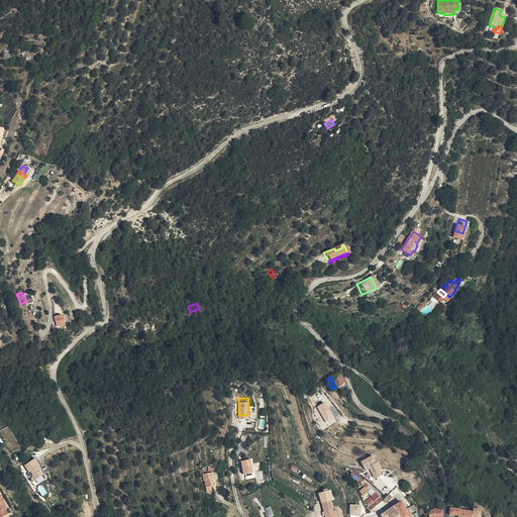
[(325,402),(317,406),(328,426),(336,421),(325,402)]
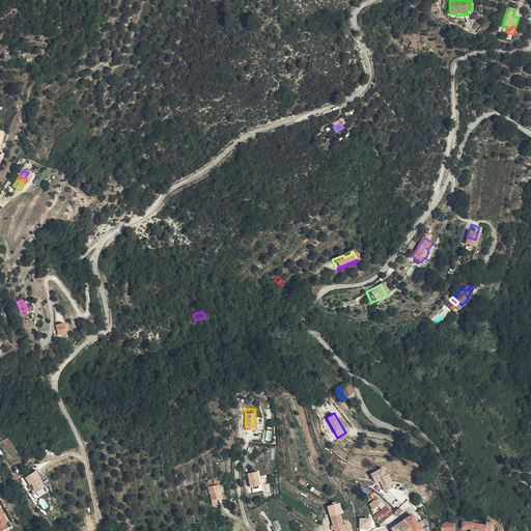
[(370,474),(374,481),(379,479),(381,479),(383,484),(382,485),(382,486),(382,487),(382,488),(383,488),(383,490),(384,490),(385,490),(386,491),(391,488),(389,483),(391,482),(387,474),(386,475),(382,468),(376,471),(378,472),(374,473),(374,472),(370,474)]
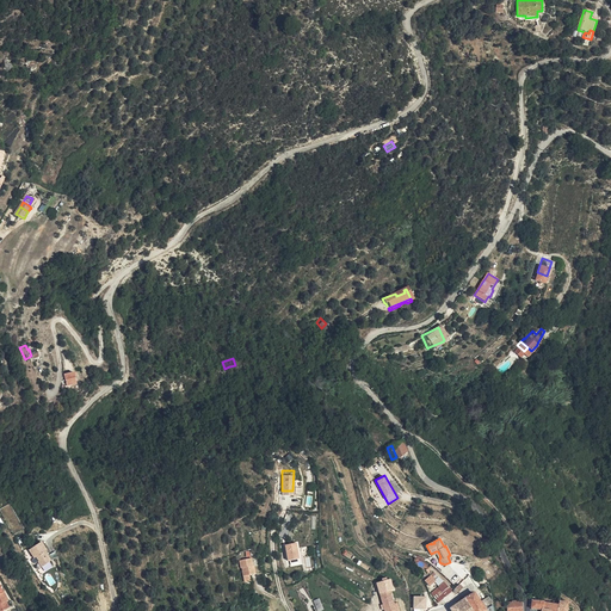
[(38,559),(37,560),(42,565),(49,560),(45,554),(47,553),(44,549),(45,548),(39,539),(28,548),(35,556),(36,555),(38,559)]
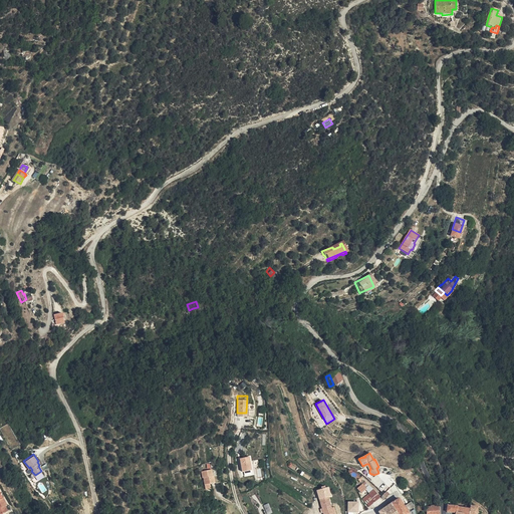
[(253,470),(250,456),(239,458),(242,472),(253,470)]
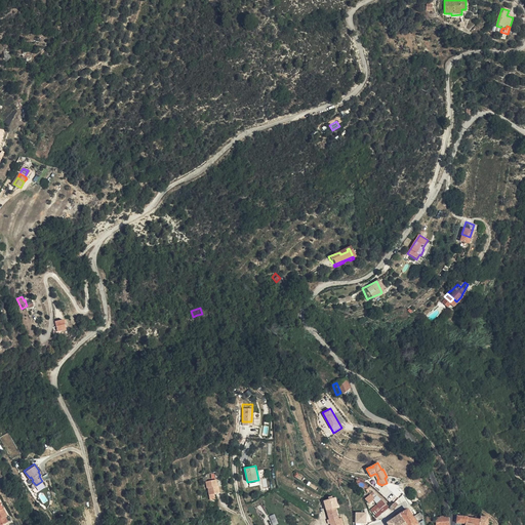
[(211,486),(212,492),(217,491),(223,490),(221,483),(220,483),(219,477),(208,479),(209,486),(211,486)]
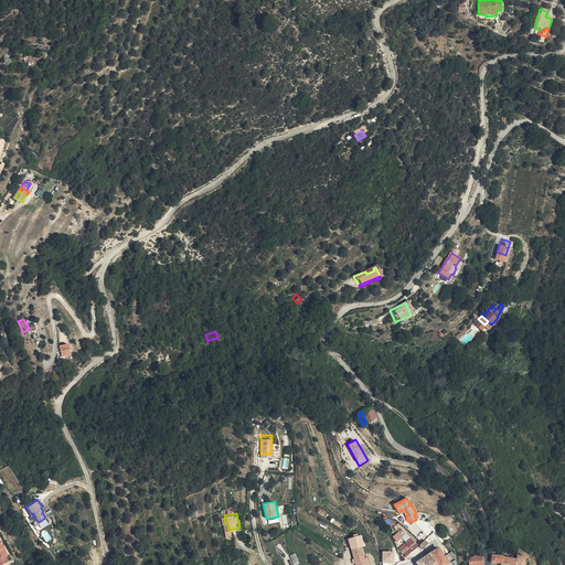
[(406,542),(409,537),(401,529),(397,532),(402,537),(406,542)]
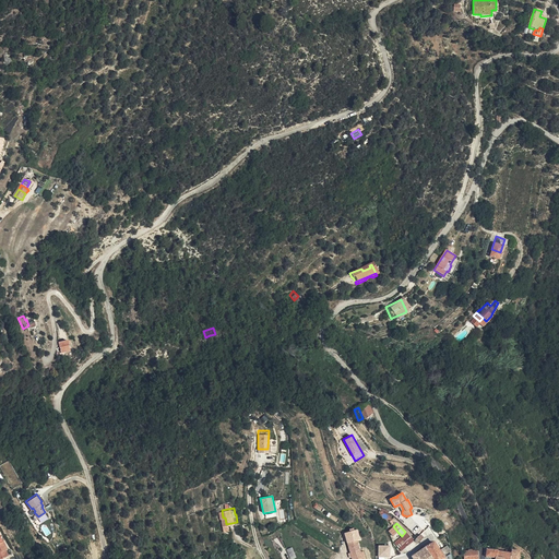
[(397,532),(393,526),(388,531),(393,536),(397,532)]
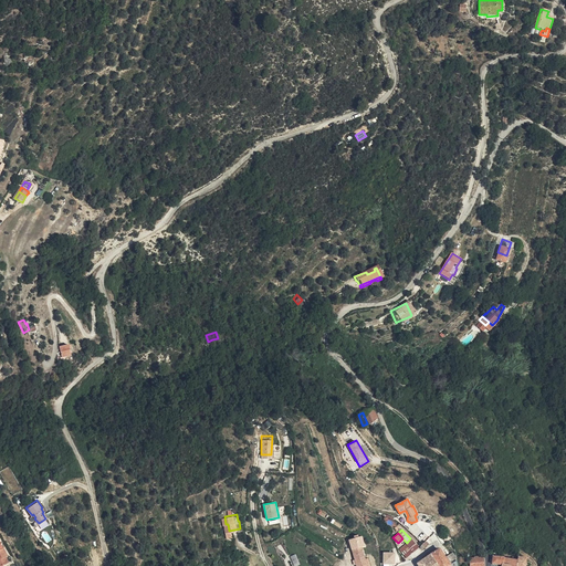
[(413,551),(418,547),(410,538),(407,543),(406,543),(413,551)]
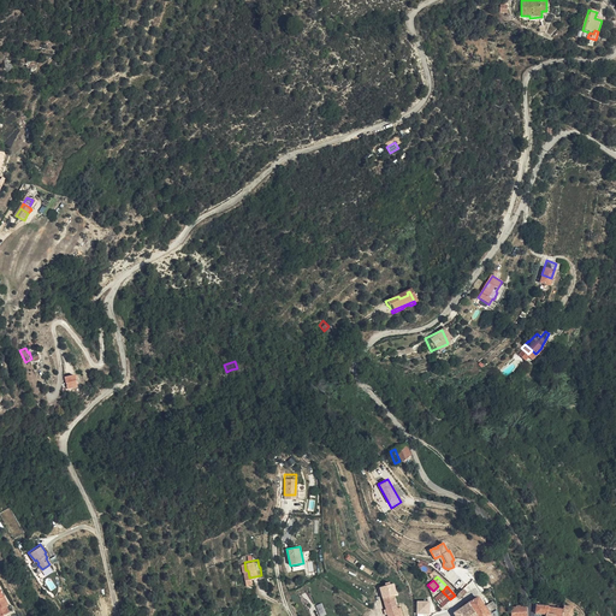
[(446,603),(449,600),(442,592),(438,594),(446,603)]
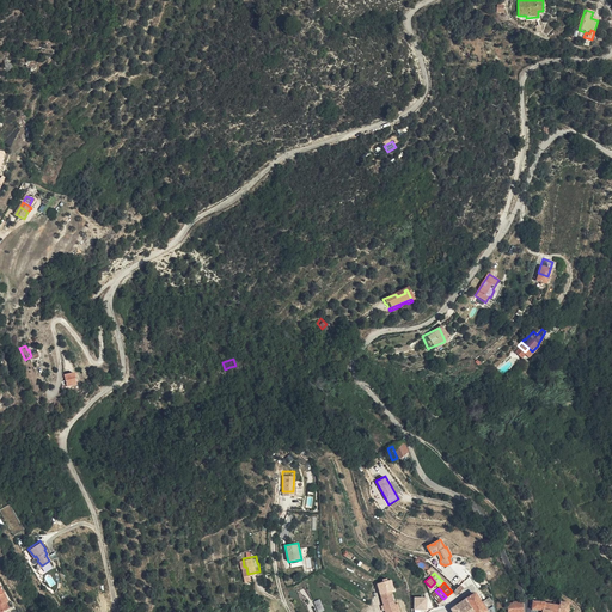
[(440,603),(444,599),(435,591),(432,594),(440,603)]
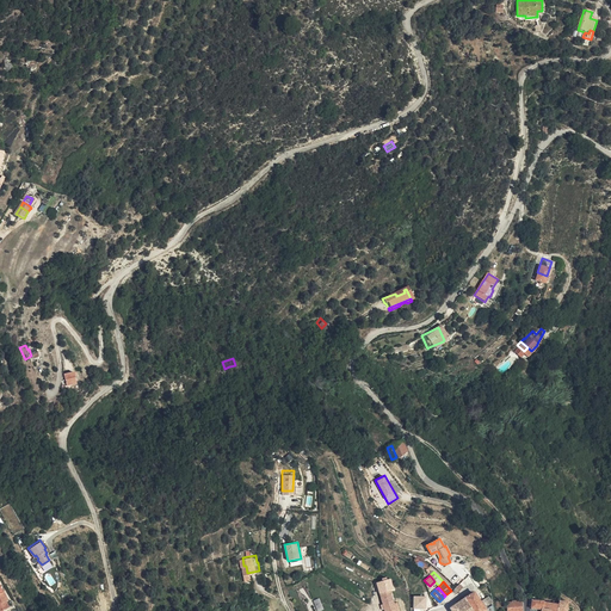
[(8,599),(4,591),(0,592),(0,610),(12,610),(11,608),(10,609),(7,600),(8,599)]
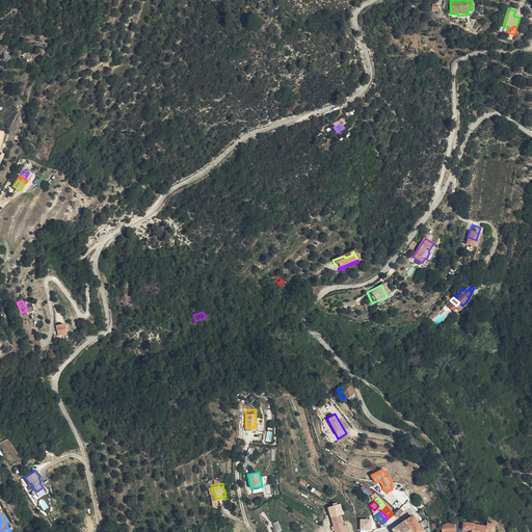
[(342,525),(340,514),(329,516),(334,531),(343,531),(344,531),(342,525)]
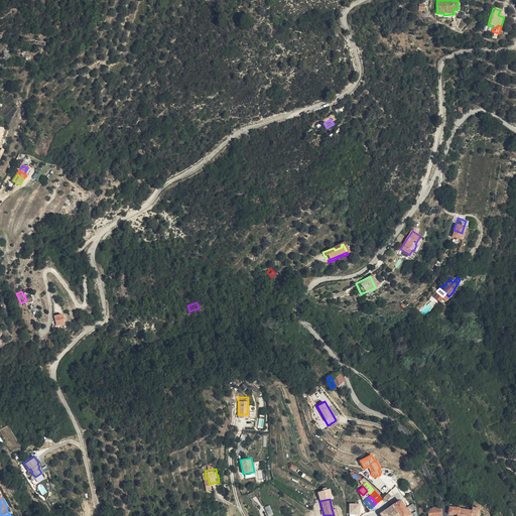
[(404,506),(400,500),(392,505),(394,509),(396,511),(404,506)]
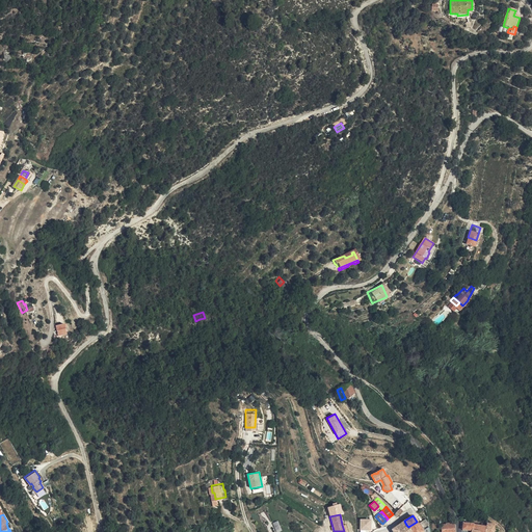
[(360,530),(371,530),(371,519),(360,519),(360,530)]
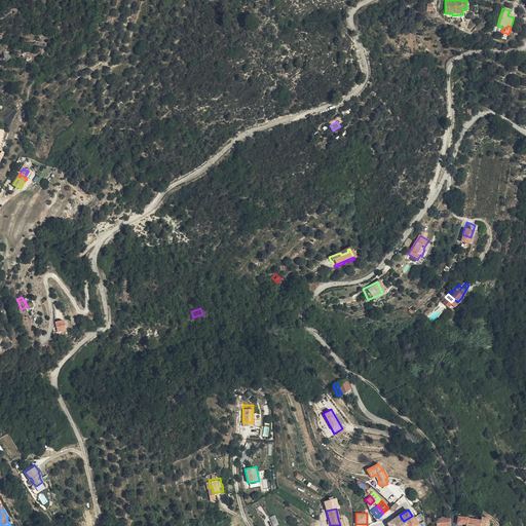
[(402,519),(400,515),(390,521),(393,525),(402,519)]
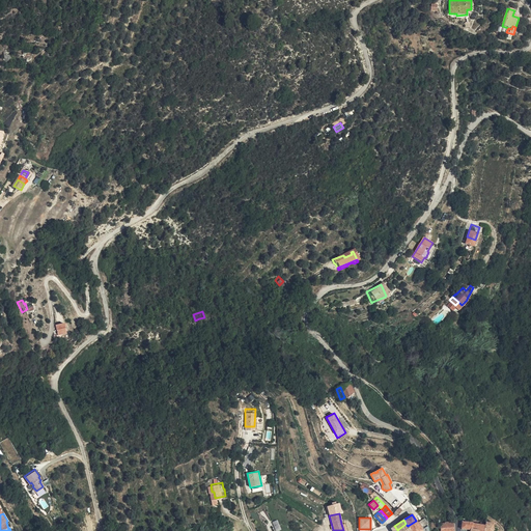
[(468,521),(462,520),(460,527),(470,529),(472,522),(468,522),(468,521)]
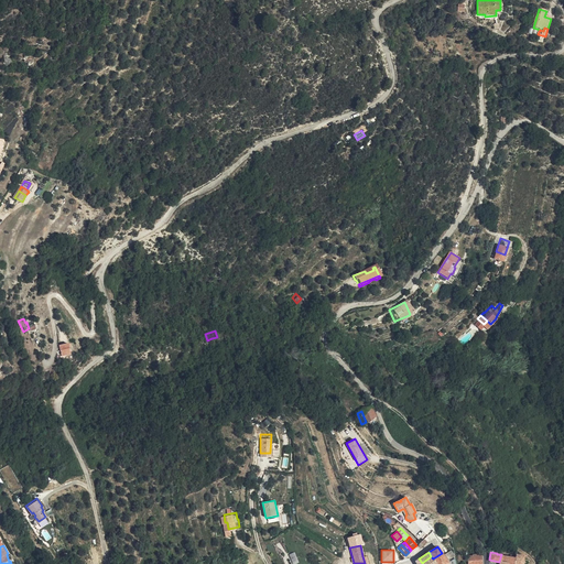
[(448,563),(447,561),(442,553),(433,559),(435,563),(448,563)]
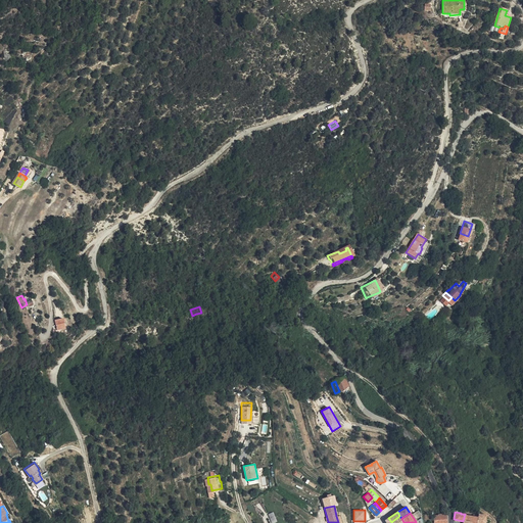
[(465,514),(463,521),(470,522),(473,522),(476,522),(478,516),(476,516),(472,515),(465,514)]
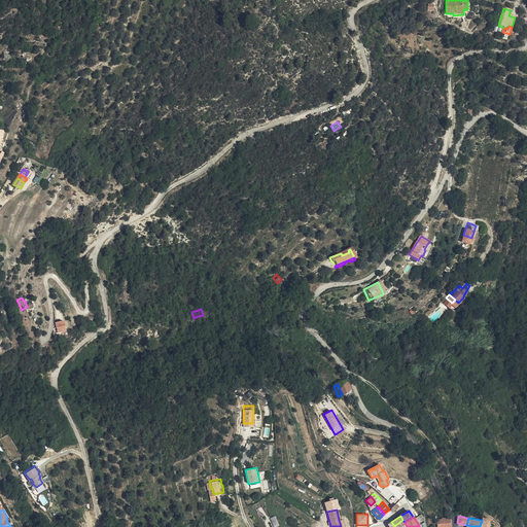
[(482,520),(480,526),(488,526),(489,524),(490,519),(483,518),(482,520)]
